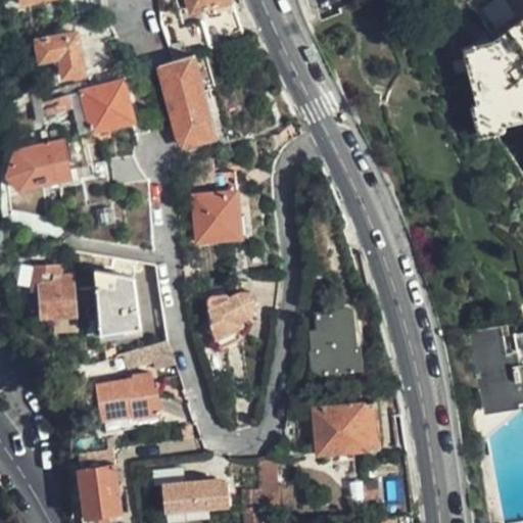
[(241,34),(230,0),(188,0),(192,11),(200,10),(209,44),(241,34)]
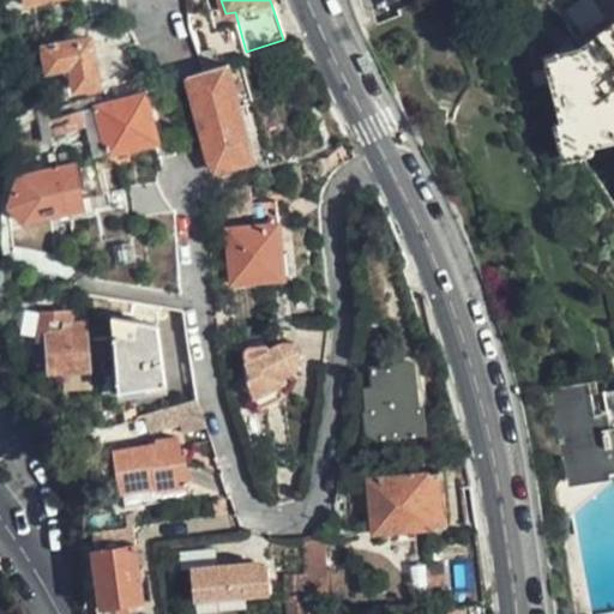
[(613,0),(573,0),(587,18),(593,14),(597,22),(613,6),(613,0)]
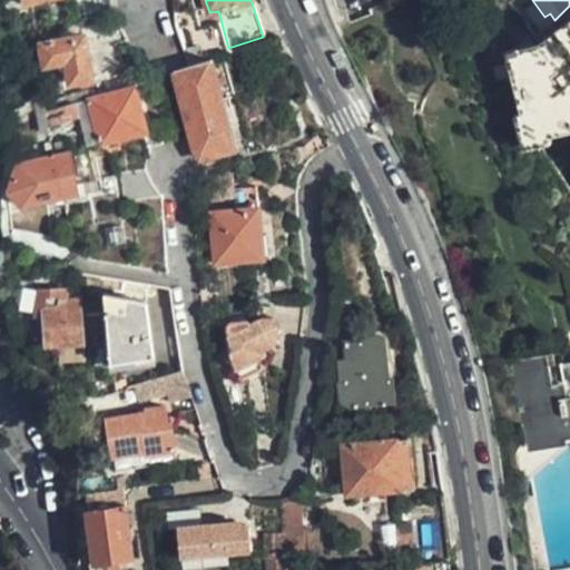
[(569,569),(569,6),(554,20),(550,13),(544,17),(516,37),(517,45),(484,49),(499,130),(520,127),(519,119),(562,115),(569,126),(569,569)]
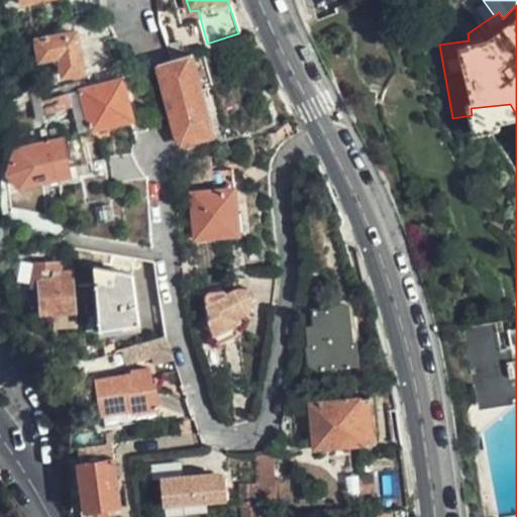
[(83,70),(76,30),(34,38),(37,59),(58,56),(62,75),(83,70)]
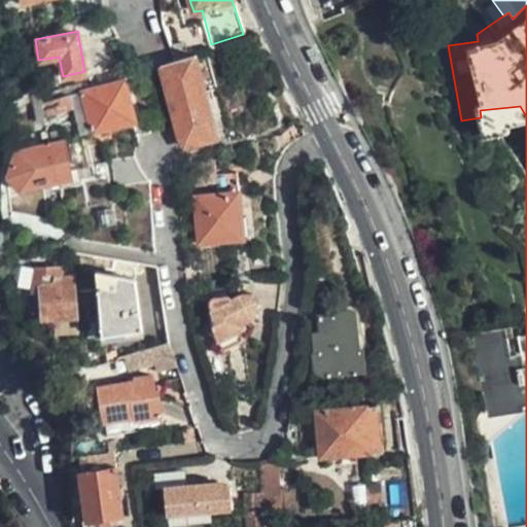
[(174,61),(161,65),(179,135),(180,136),(181,137),(182,138),(183,140),(183,141),(184,142),(185,143),(217,136),(196,54),(174,61)]
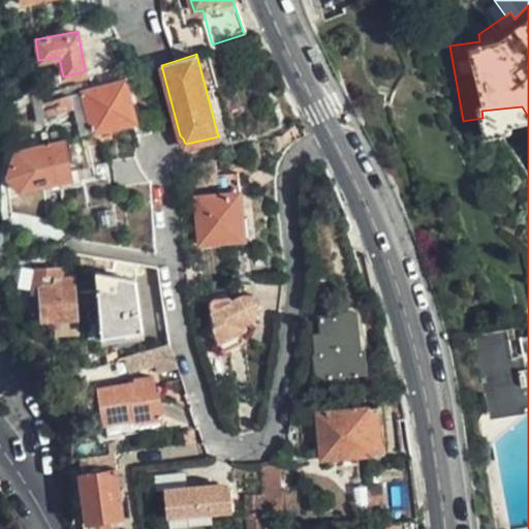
[(122,76),(80,90),(93,133),(132,122),(122,76)]
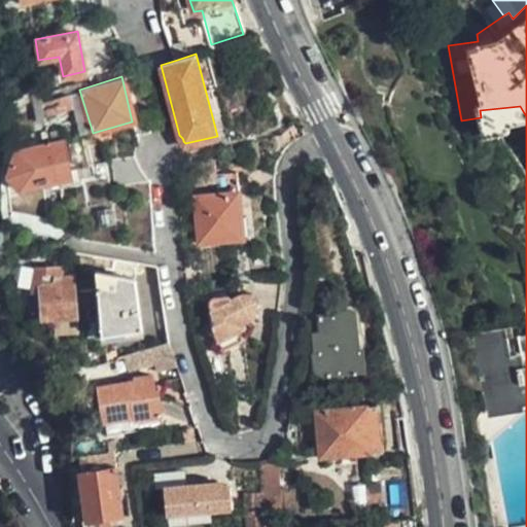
[(57,181),(48,142),(15,149),(4,175),(16,188),(57,181)]
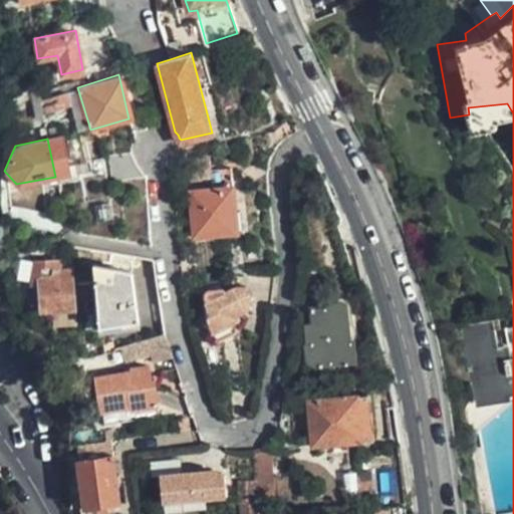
[(238,231),(233,189),(191,193),(195,236),(238,231)]
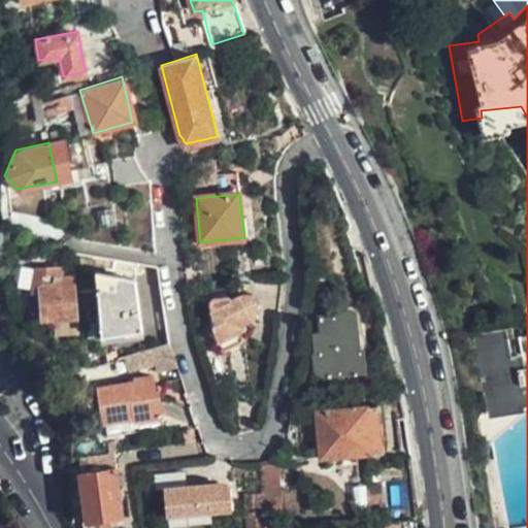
[(137,328),(132,277),(95,271),(99,338),(127,334),(126,329),(137,328)]
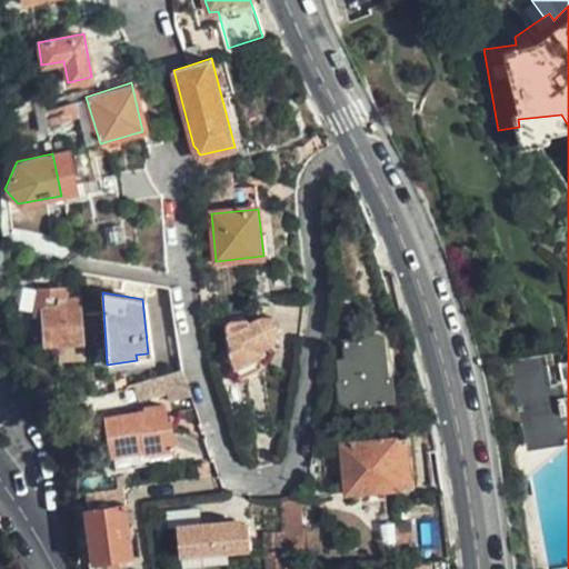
[(32,312),(22,321),(29,331),(36,327),(45,326),(46,342),(82,339),(79,301),(60,305),(59,295),(41,298),(42,312),(32,312)]
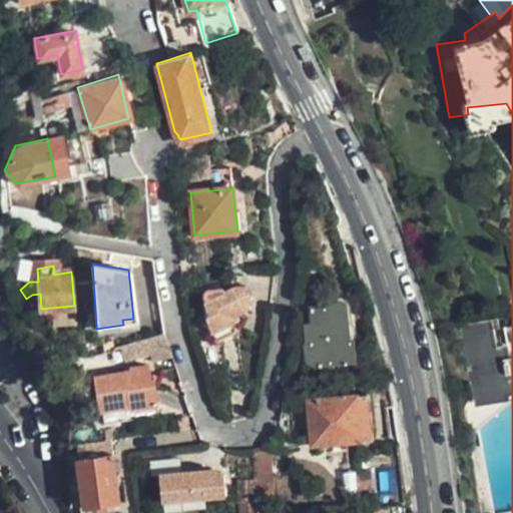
[(238,320),(236,313),(249,306),(251,301),(251,296),(249,292),(246,288),(242,287),(237,286),(209,301),(207,304),(202,301),(198,310),(204,314),(202,318),(211,341),(229,333),(227,326),(238,320)]
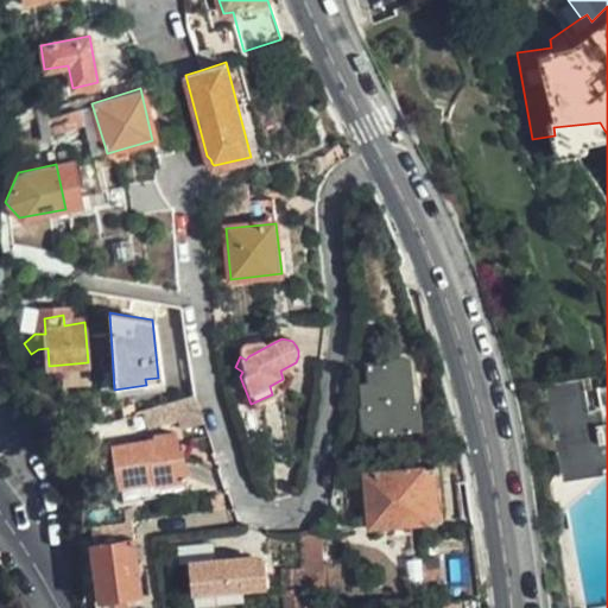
[(415,403),(410,359),(366,365),(367,384),(363,385),(366,407),(359,410),(362,432),(423,426),(419,401),(415,403)]
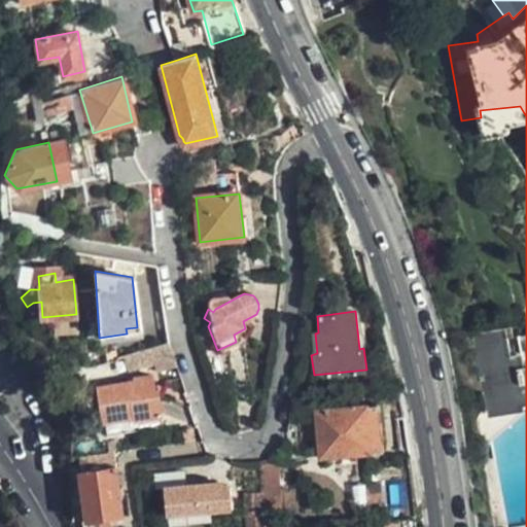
[(503,380),(526,376),(526,372),(519,326),(495,335),(503,380)]
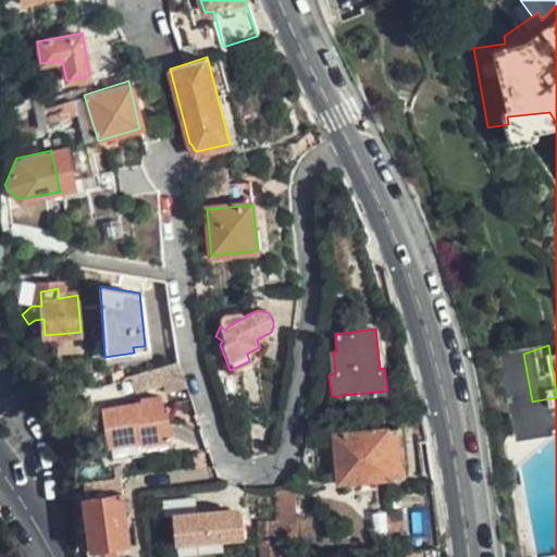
[(523,354),(522,346),(489,354),(509,454),(549,445),(548,440),(556,438),(556,397),(532,401),(523,354)]
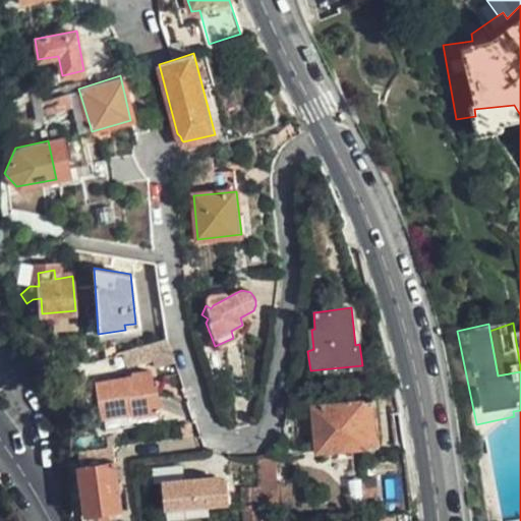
[(142,359),(171,351),(168,338),(139,346),(142,359)]
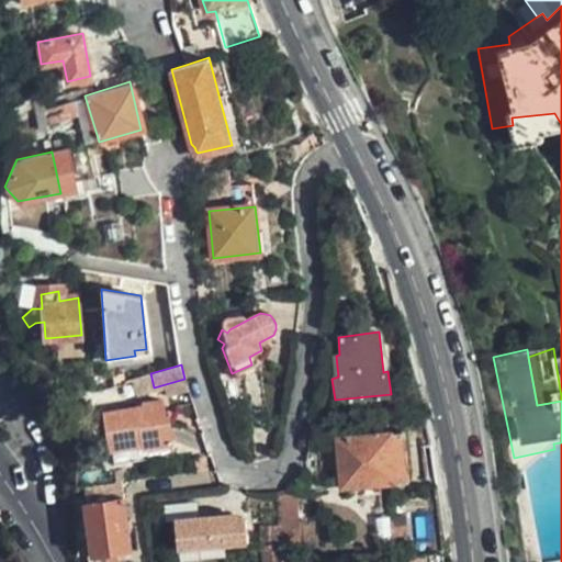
[(103,415),(109,450),(143,446),(144,450),(176,446),(171,415),(166,415),(163,400),(142,403),(142,407),(103,415)]
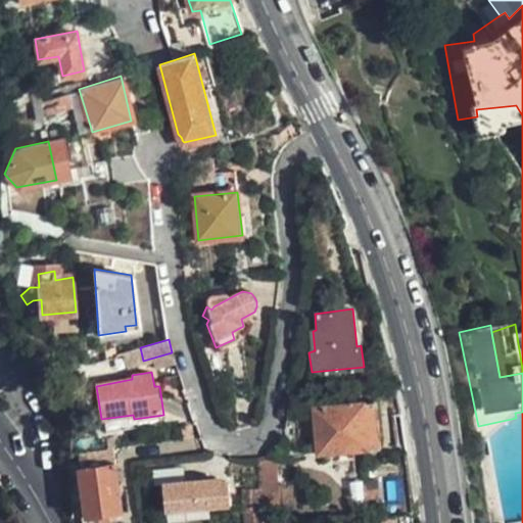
[(390,389),(376,400),(376,408),(382,416),(398,399),(390,389)]
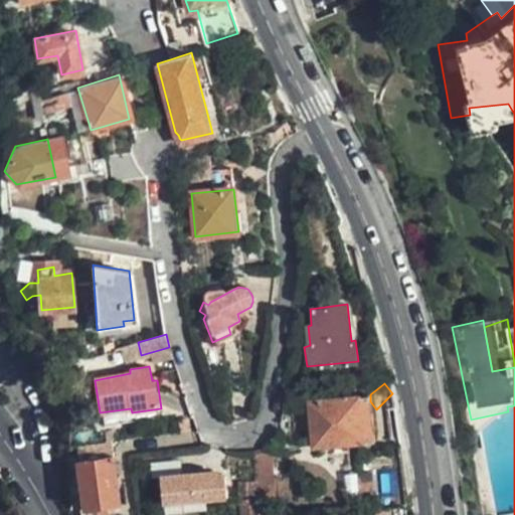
[(370,401),(370,394),(311,400),(316,448),(375,441),(370,401)]
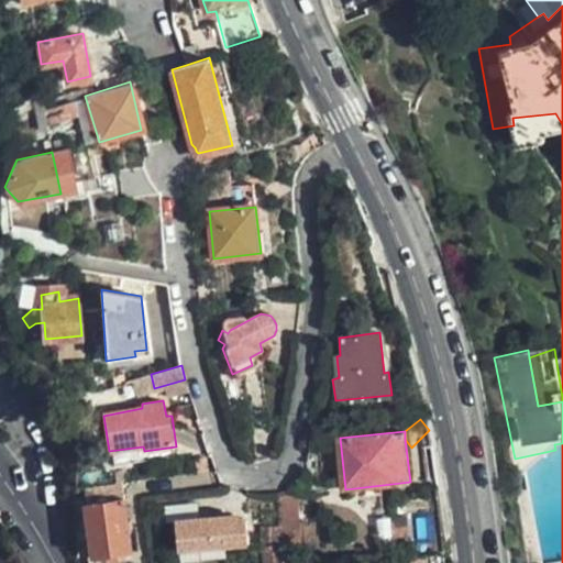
[(143,446),(109,451),(111,466),(178,456),(176,446),(144,451),(143,446)]
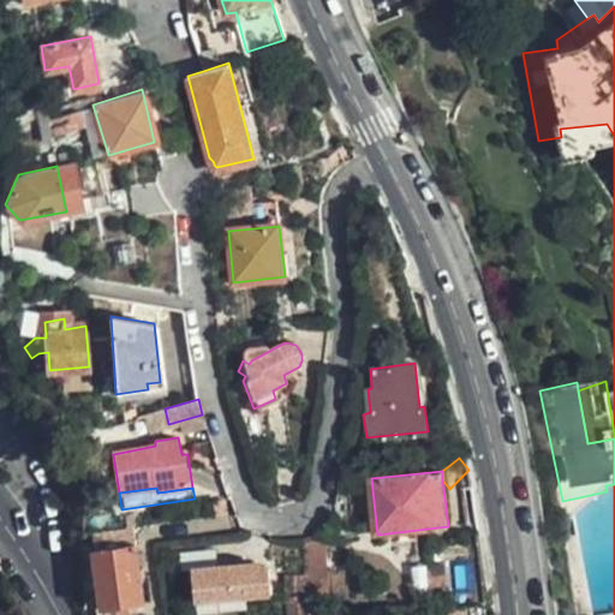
[(327,611),(322,529),(321,530),(320,531),(317,532),(316,533),(314,533),(312,533),(310,536),(309,536),(306,536),(304,536),(302,537),(308,614),(327,611)]
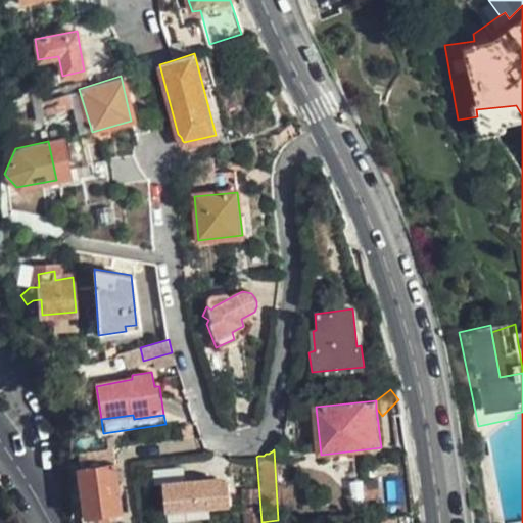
[(123,512),(114,463),(80,469),(86,519),(123,512)]
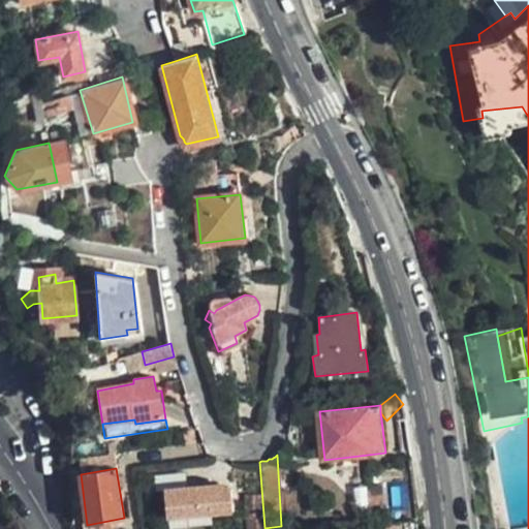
[(235,510),(232,491),(207,486),(165,493),(168,519),(235,510)]
